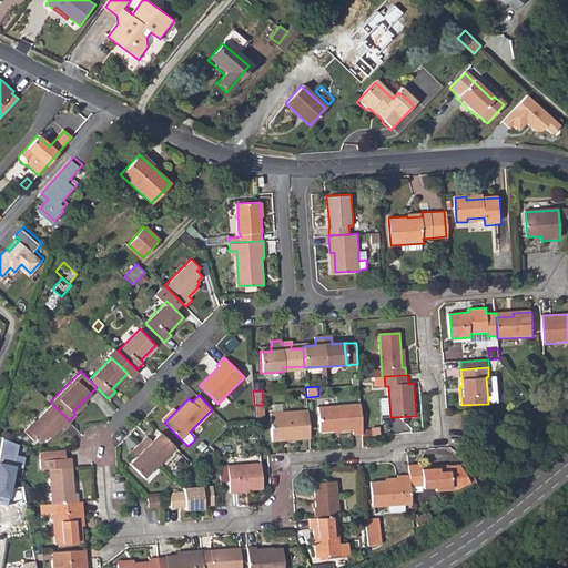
[(84,402),(83,401),(72,412),(74,413),(84,402)]
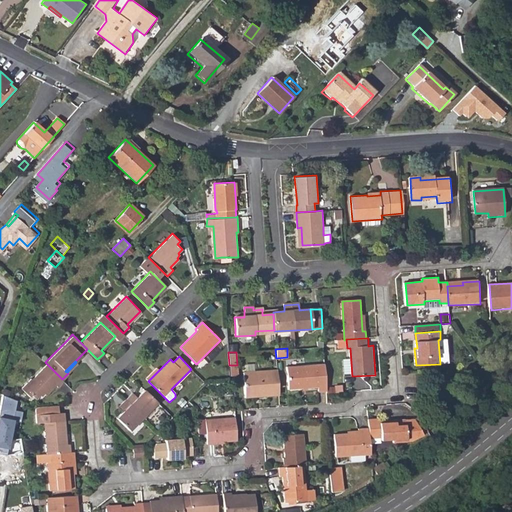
[(56,386),(63,379),(62,379),(46,363),(31,377),(30,377),(21,387),(28,395),(30,393),(35,396),(39,392),(41,393),(43,391),(45,393),(54,383),(56,386)]
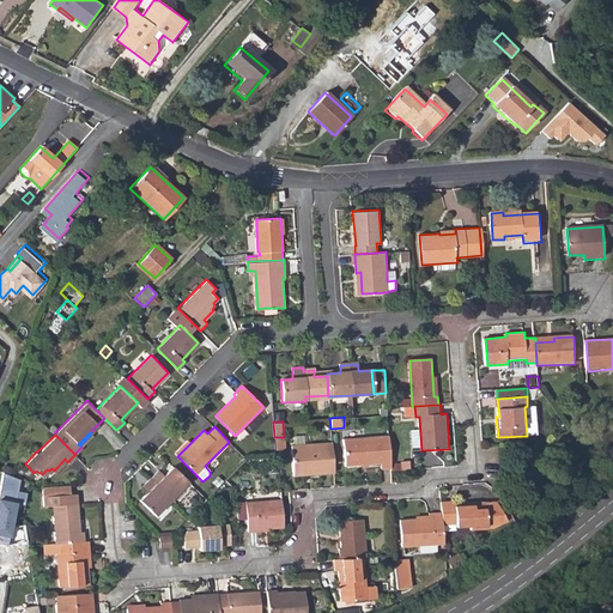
[(380,469),(390,468),(388,436),(343,438),(345,467),(362,466),(362,467),(366,467),(366,465),(380,463),(380,469)]
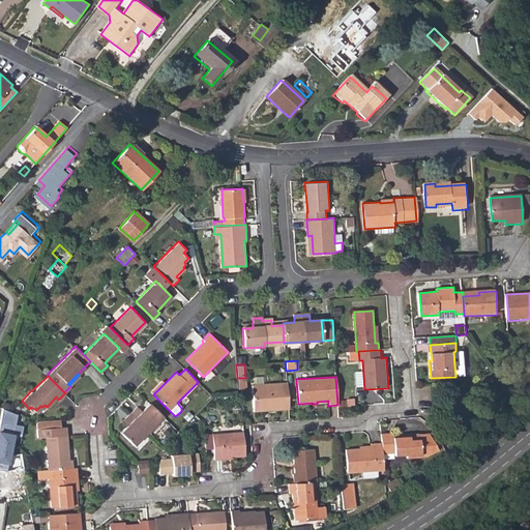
[(151,392),(153,394),(165,383),(163,381),(151,392)]
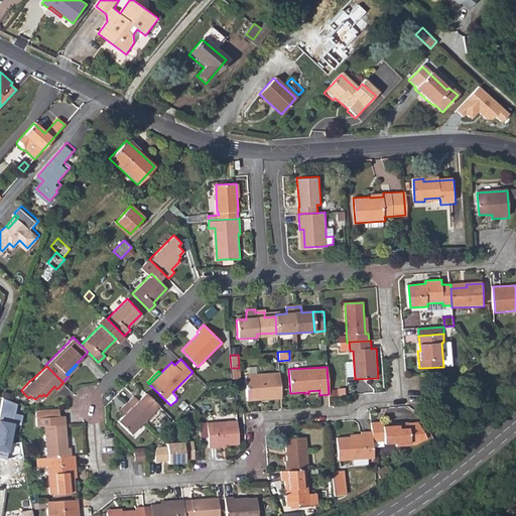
[(246,401),(281,399),(279,372),(256,374),(247,375),(245,375),(246,401)]
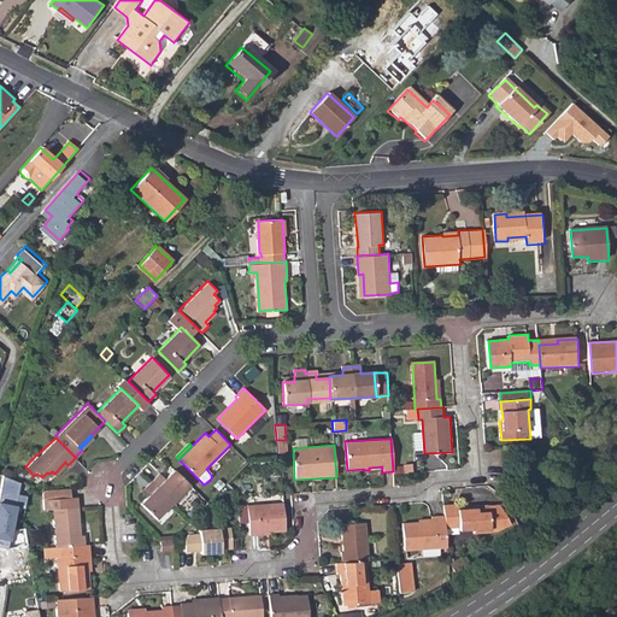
[(171,500),(188,483),(175,469),(165,479),(159,474),(152,481),(171,500)]
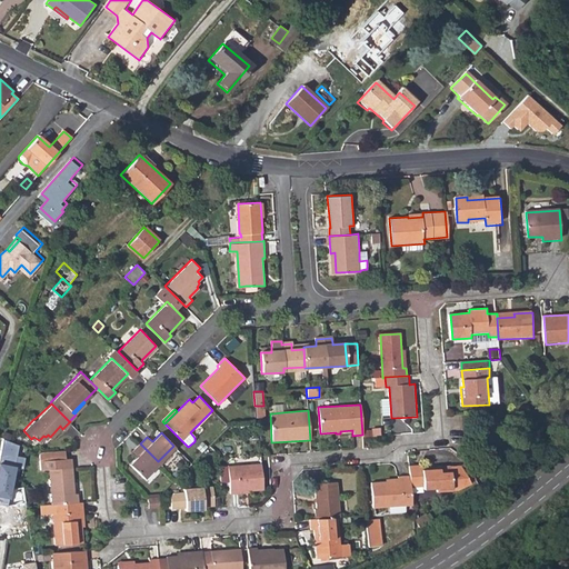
[(19,445),(2,440),(0,450),(0,503),(7,505),(8,498),(10,499),(16,468),(23,469),(25,457),(17,456),(19,445)]
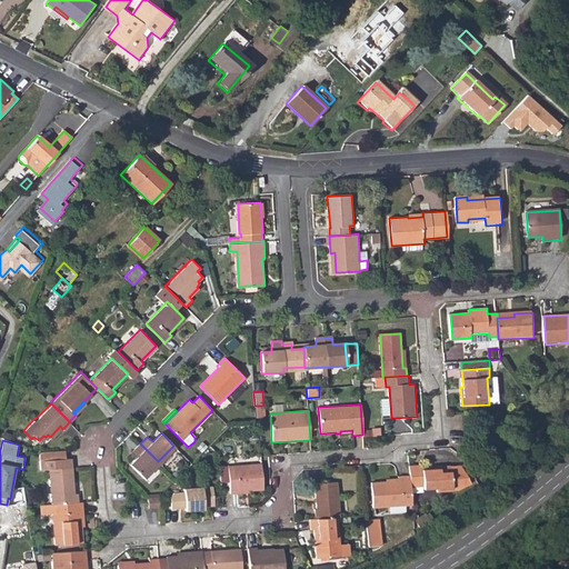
[(159,462),(158,461),(140,443),(133,450),(138,456),(130,463),(143,477),(159,462)]
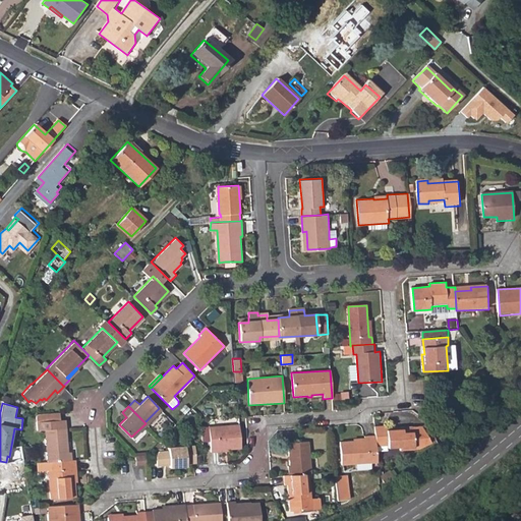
[(58,411),(35,412),(35,420),(58,419),(58,411)]
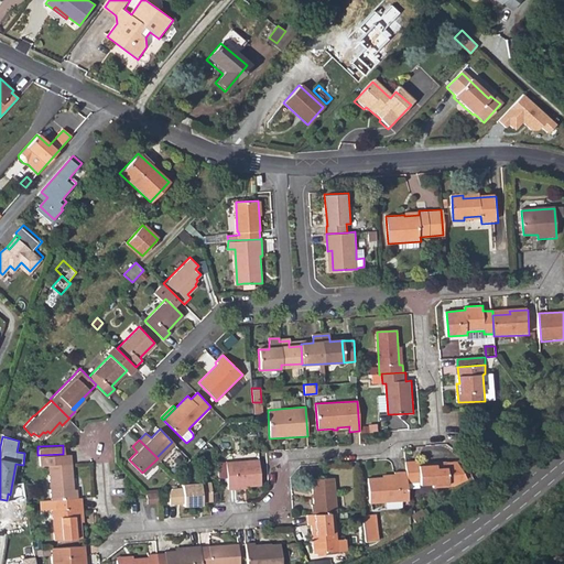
[(72,488),(71,463),(66,463),(66,454),(63,454),(38,455),(38,456),(39,465),(46,465),(49,499),(54,498),(74,497),(74,488),(72,488)]
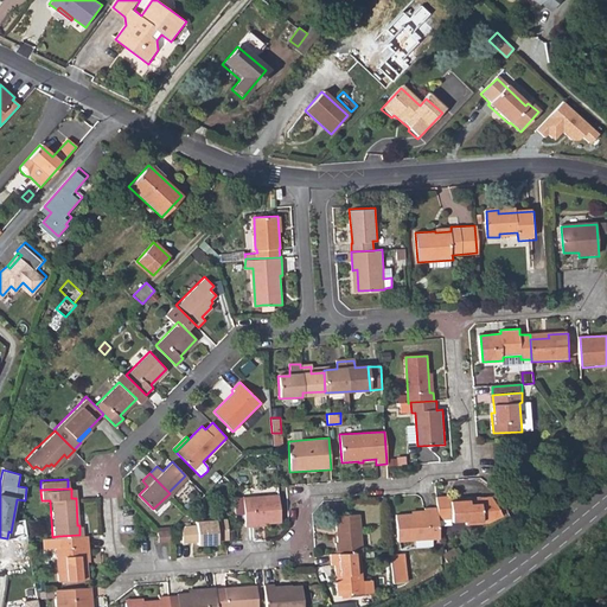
[(279,494),(243,498),(246,528),(267,526),(267,524),(282,523),(279,494)]
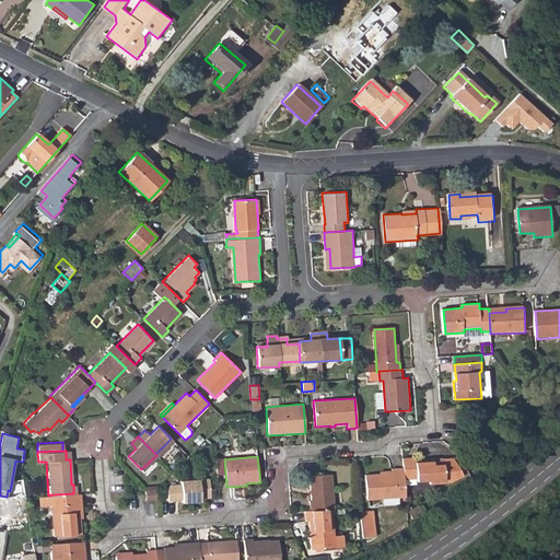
[(368,501),(405,498),(404,480),(416,479),(416,482),(428,481),(429,485),(444,483),(444,482),(448,482),(461,476),(459,475),(453,463),(451,458),(416,461),(416,457),(401,458),(403,468),(391,469),(389,471),(380,473),(381,474),(365,475),(368,501)]
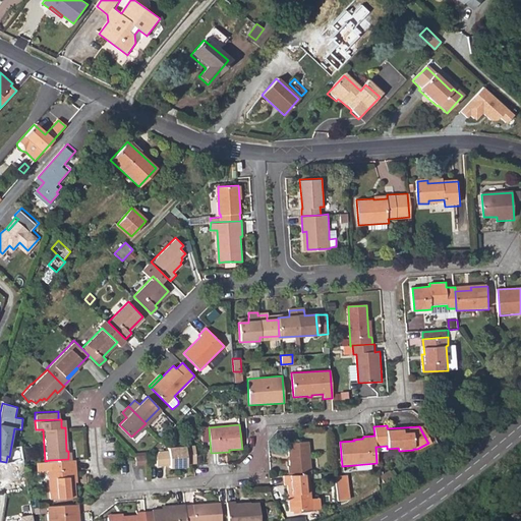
[(428,426),(421,430),(427,442),(435,439),(428,426)]
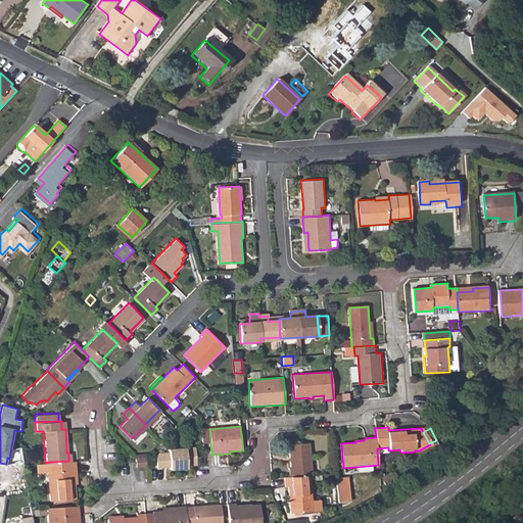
[(289,469),(291,477),(308,475),(314,475),(312,443),(289,445),(291,468),(289,469)]
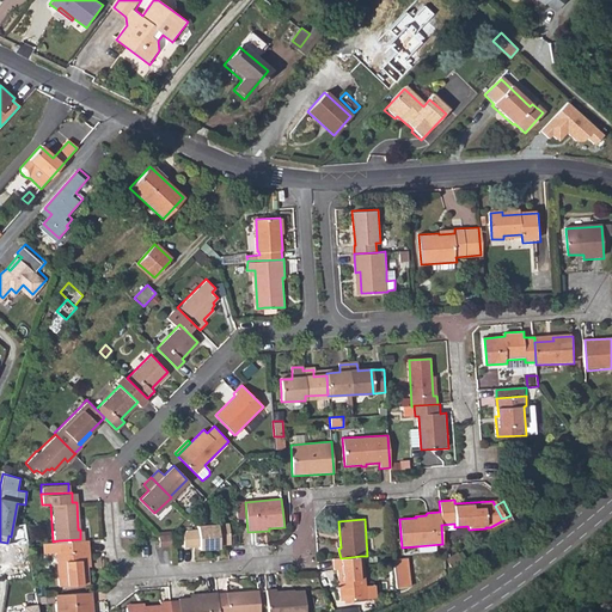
[(231,544),(230,525),(199,527),(199,532),(187,532),(184,534),(184,548),(200,546),(200,550),(215,549),(214,545),(220,544),(231,544)]
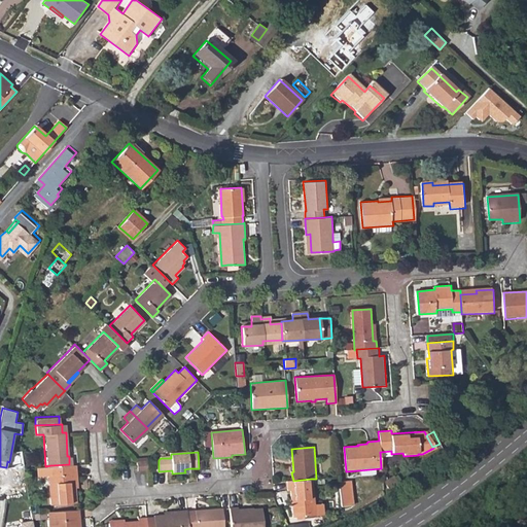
[(137,471),(147,470),(147,460),(137,461),(137,471)]
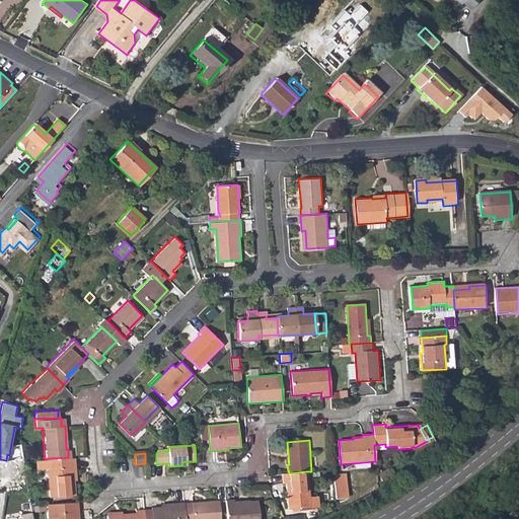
[(74,465),(73,457),(69,457),(68,457),(50,458),(45,459),(35,459),(36,467),(47,466),(48,495),(72,494),(72,478),(71,465),(74,465)]
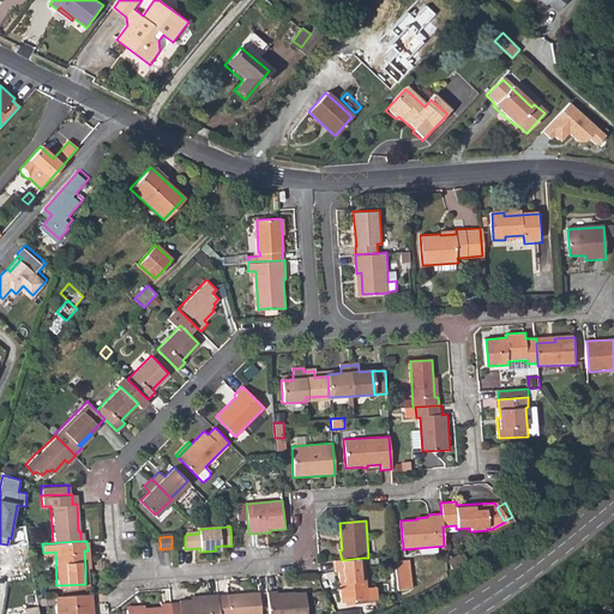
[(366,600),(362,558),(342,560),(332,560),(333,572),(336,572),(338,602),(366,600)]
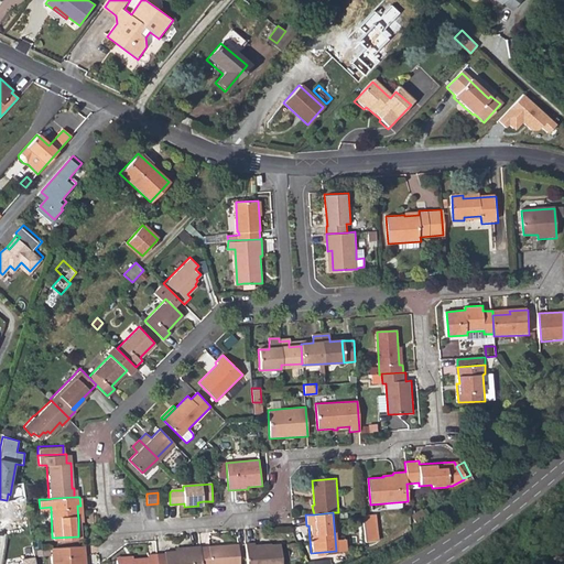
[(377,544),(375,518),(362,519),(364,545),(377,544)]
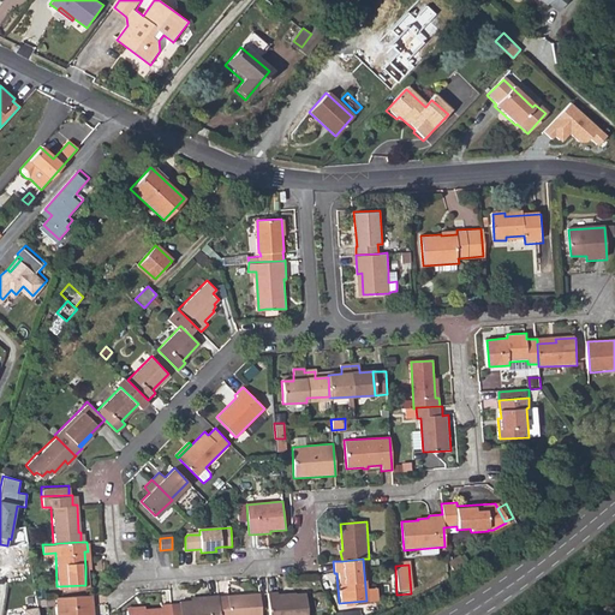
[(278,592),(267,592),(268,614),(306,614),(305,593),(296,595),(296,592),(278,593),(278,592)]
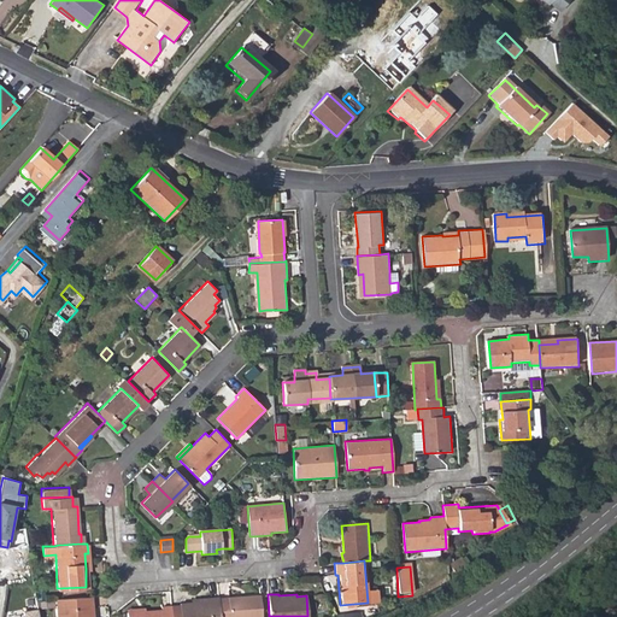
[(225,599),(218,598),(218,616),(260,616),(259,595),(227,597),(225,599)]
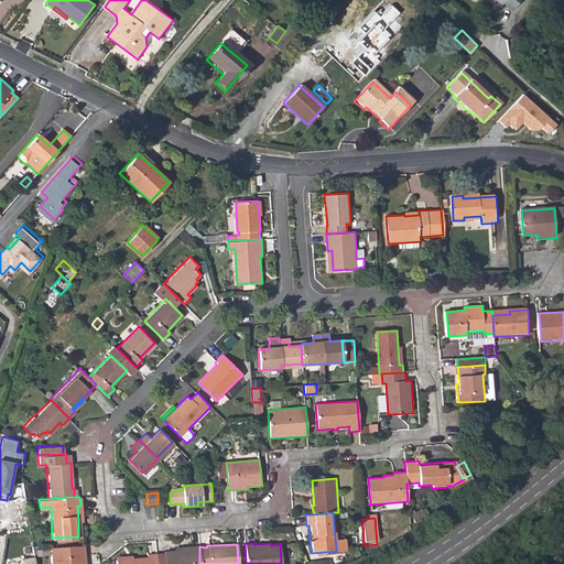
[(87,554),(86,545),(51,548),(52,563),(83,563),(83,554),(87,554)]
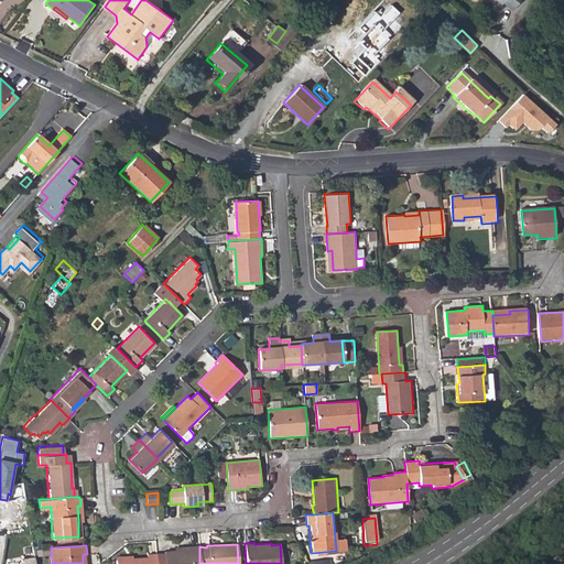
[(199,563),(199,546),(198,545),(174,548),(174,551),(164,552),(164,553),(155,553),(156,563),(199,563)]
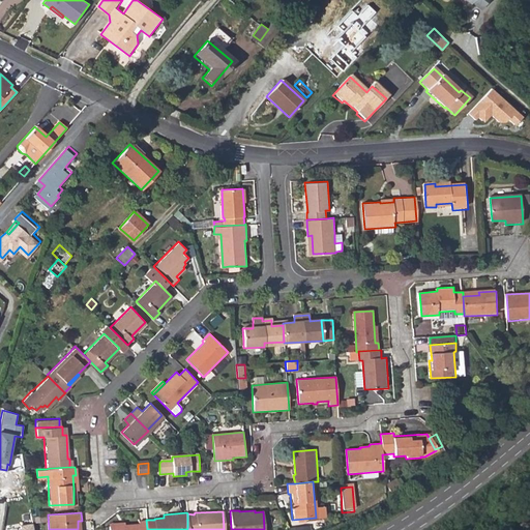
[(147,529),(146,520),(138,521),(139,523),(124,524),(124,522),(109,524),(109,529),(147,529)]
